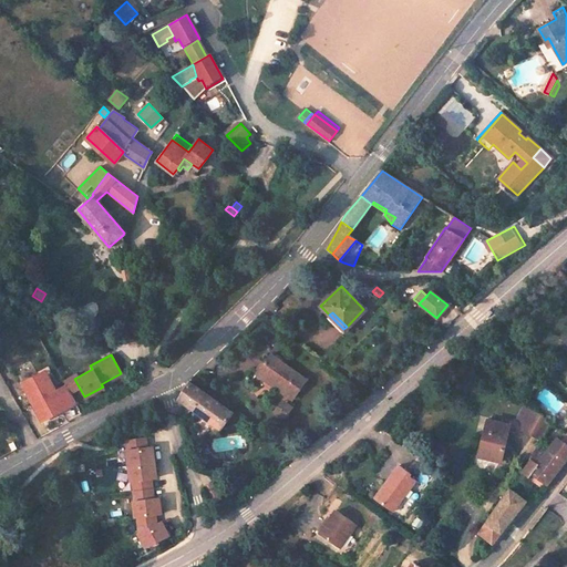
[(306,381),(271,354),(258,372),(292,398),(306,381)]
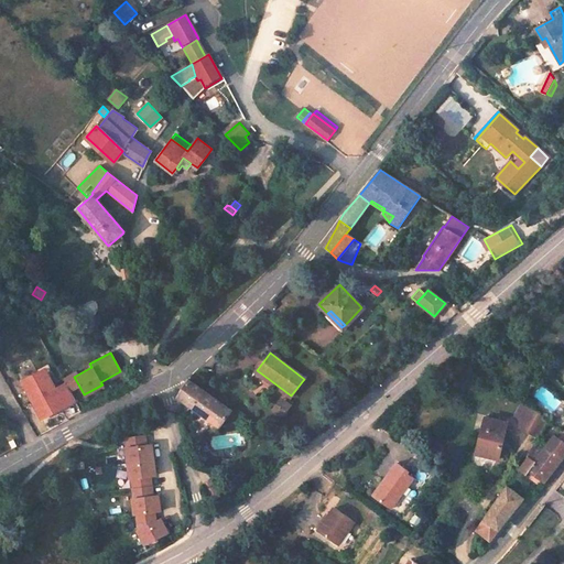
[(44,368),(21,381),(40,418),(74,400),(68,390),(65,383),(54,388),(44,368)]
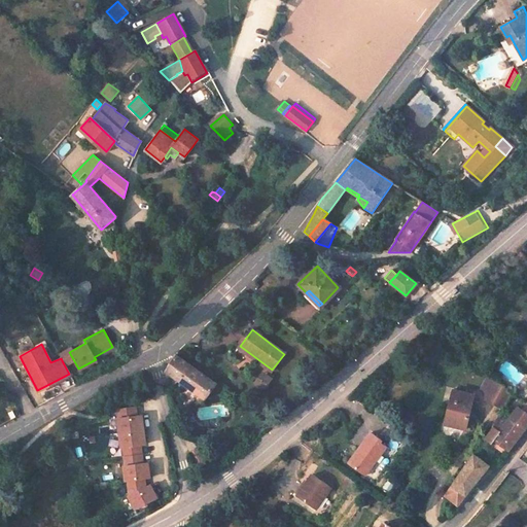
[(506,352),(501,348),(493,357),(499,361),(506,352)]
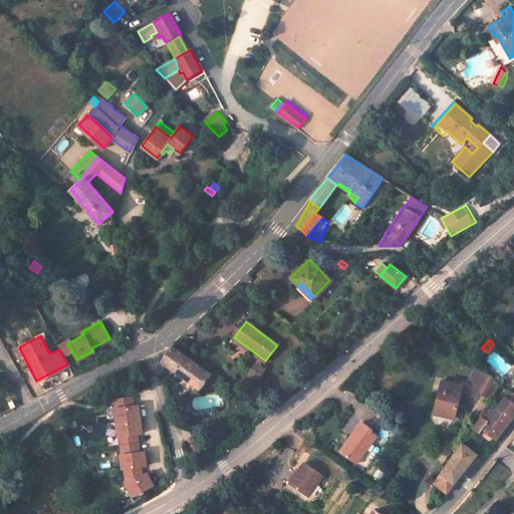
[(57,345),(59,349),(62,355),(71,350),(67,343),(66,340),(57,345)]
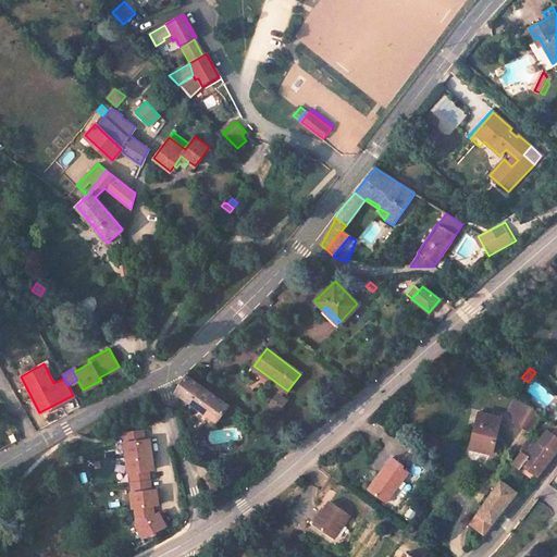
[(229,406),(186,375),(176,392),(217,421),(229,406)]
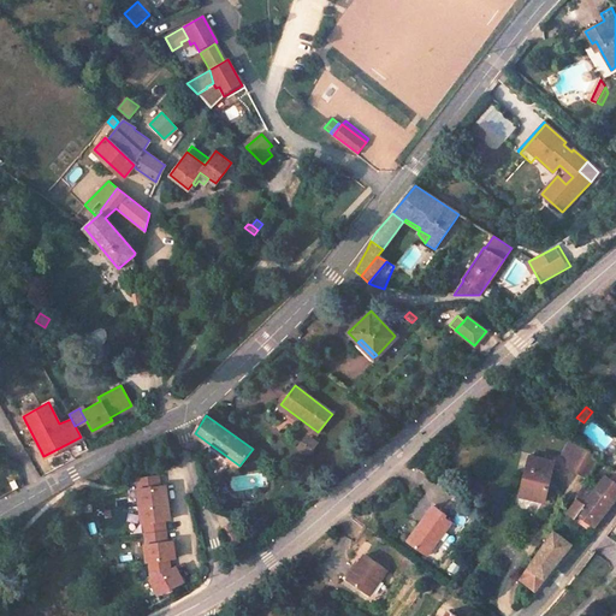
[(304,433),(296,443),(307,450),(314,440),(304,433)]
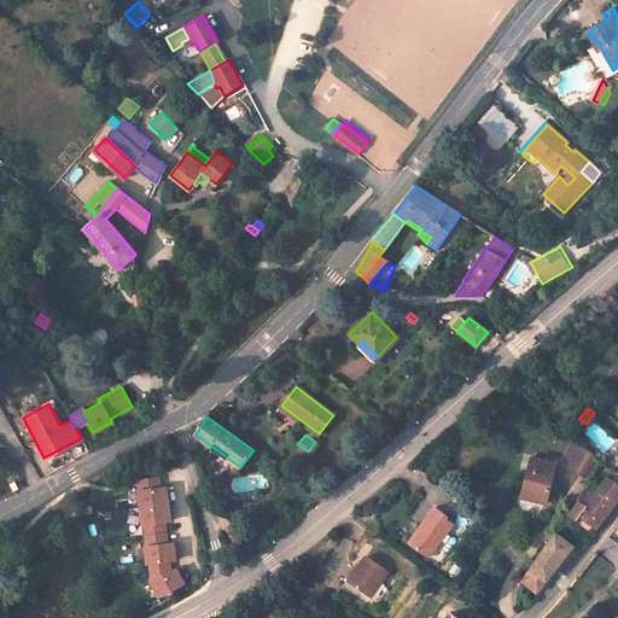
[(601,461),(581,445),(569,467),(590,479),(601,461)]
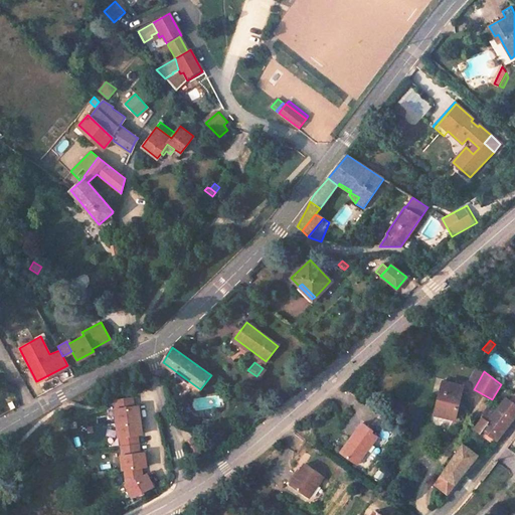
[(463,386),(444,381),(437,409),(448,411),(447,416),(455,418),(463,386)]
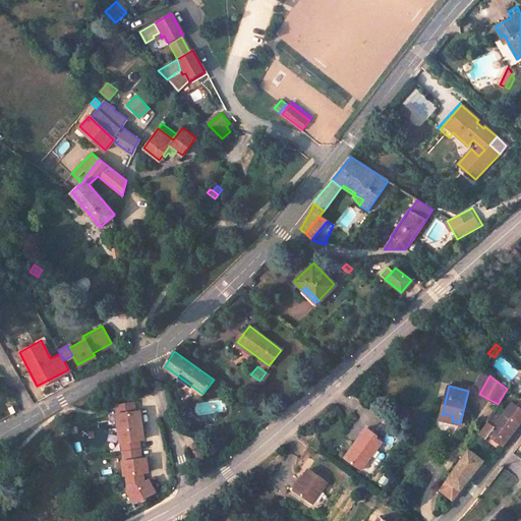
[(132,410),(131,401),(117,402),(118,411),(132,410)]
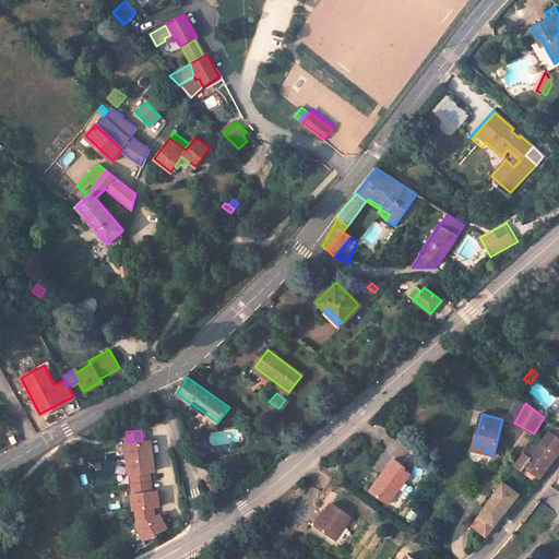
[(537,448),(530,441),(514,464),(521,470),(524,466),(539,477),(558,449),(558,439),(549,432),(537,448)]
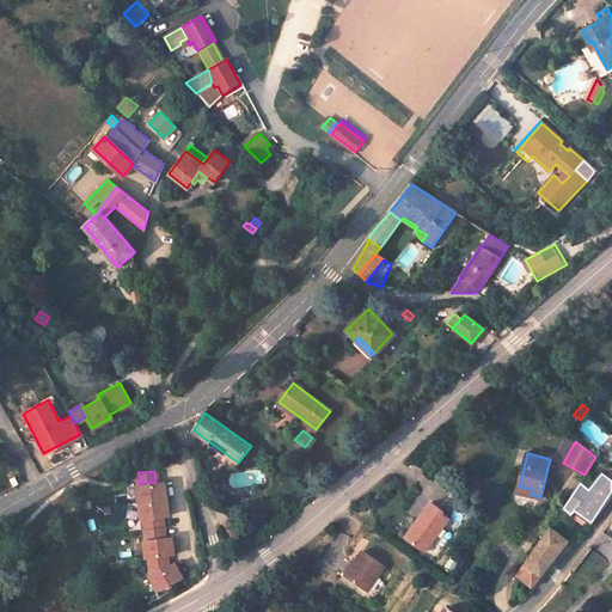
[(169,514),(165,481),(155,482),(139,483),(138,484),(141,518),(144,518),(159,515),(169,514)]
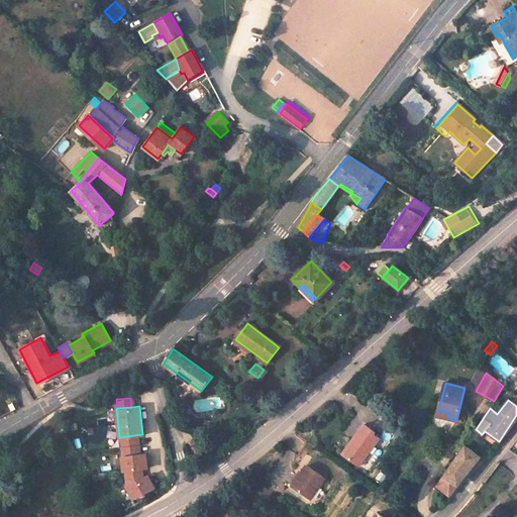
[(375,432),(364,425),(342,454),(353,462),(357,455),(364,460),(379,439),(373,434),(375,432)]
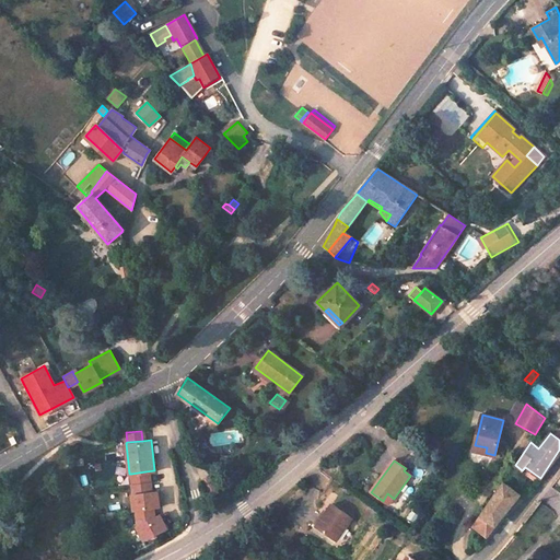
[(146,471),(131,474),(133,493),(148,491),(146,471)]
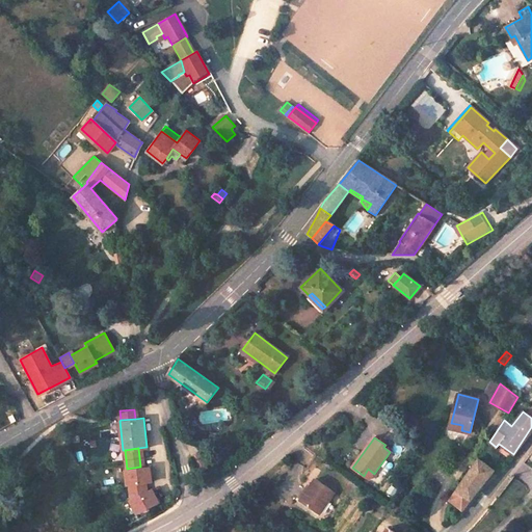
[(201,452),(194,455),(201,467),(207,463),(201,452)]
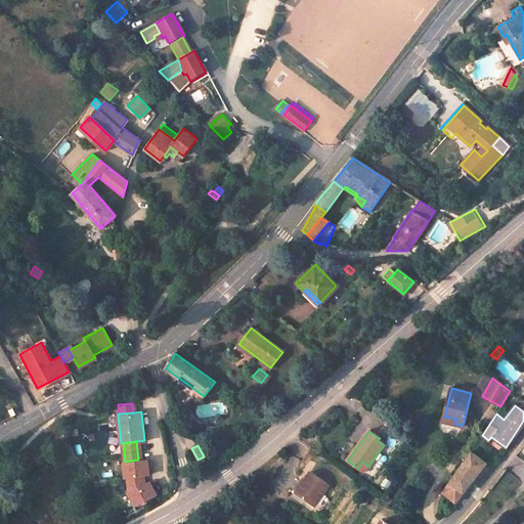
[(486,462),(472,451),(444,493),(454,503),(455,501),(486,462)]
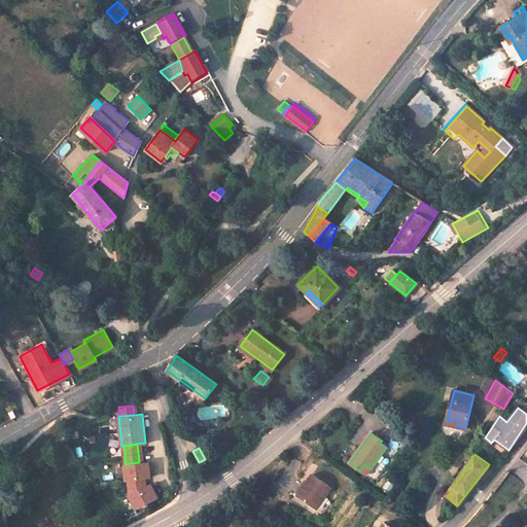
[(126,464),(124,464),(126,479),(127,479),(140,478),(149,477),(147,461),(139,462),(126,464)]
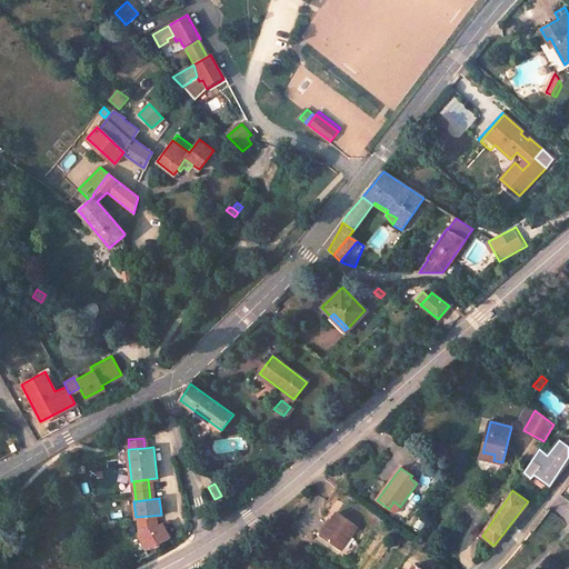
[(400,507),(393,501),(389,509),(396,513),(400,507)]
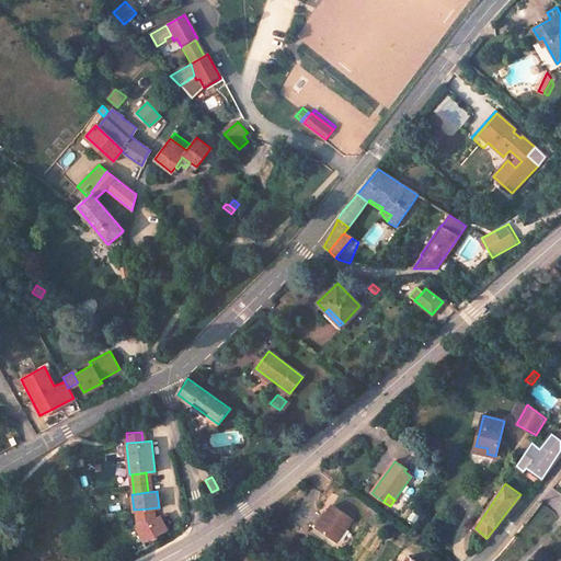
[(353,519),(333,504),(318,526),(338,541),(353,519)]
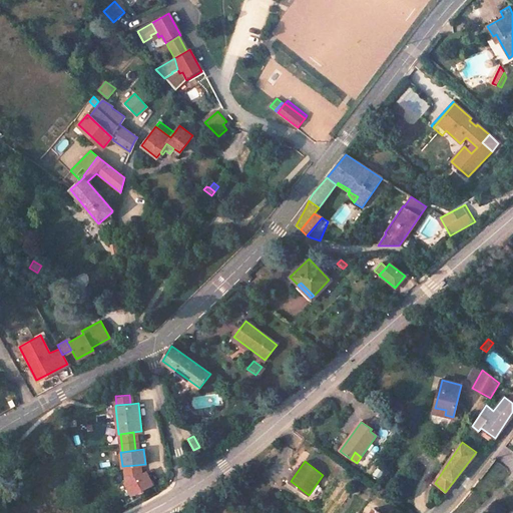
[(136,465),(123,466),(126,481),(137,474),(136,465)]
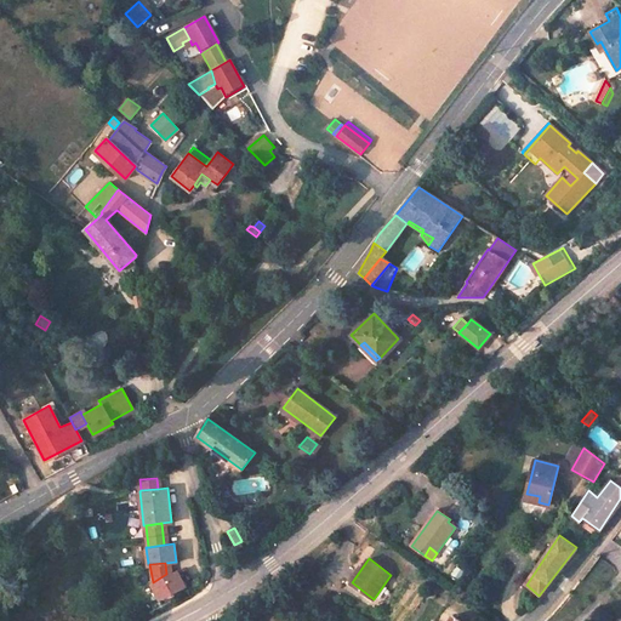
[(184,585),(176,569),(166,574),(153,582),(152,582),(160,598),(184,585)]
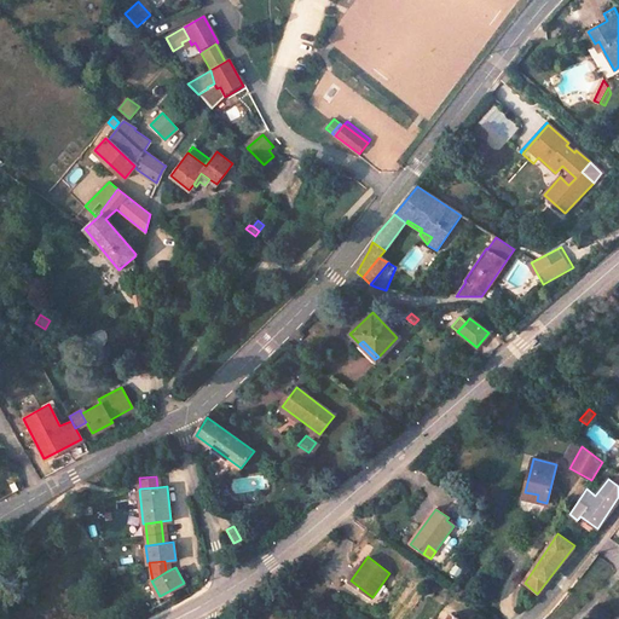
[(435,579),(427,573),(422,580),(431,586),(435,579)]
